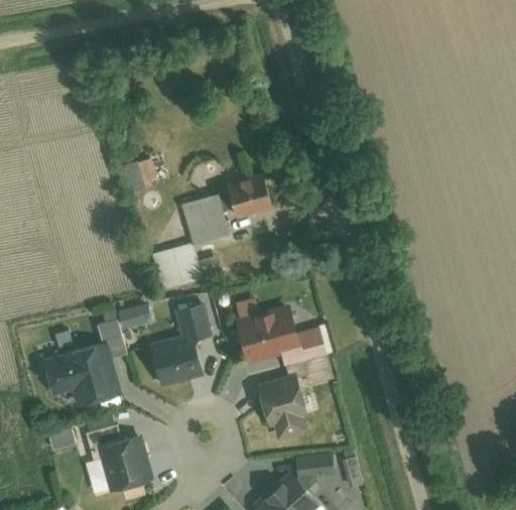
[(128,174),(133,193),(161,184),(156,166),(128,174)]
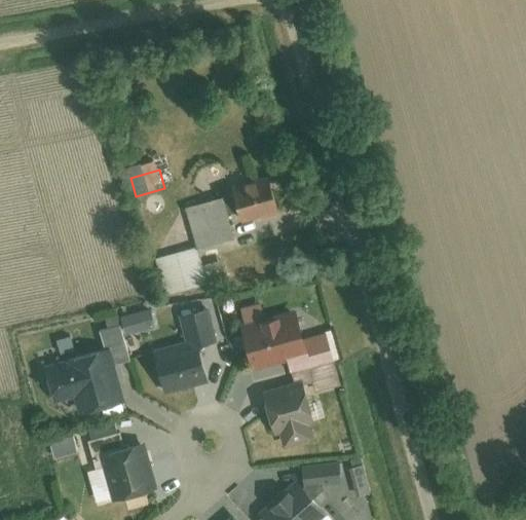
[(273,212),(264,180),(213,194),(216,207),(183,216),(192,248),(234,235),(231,224),(273,212)]
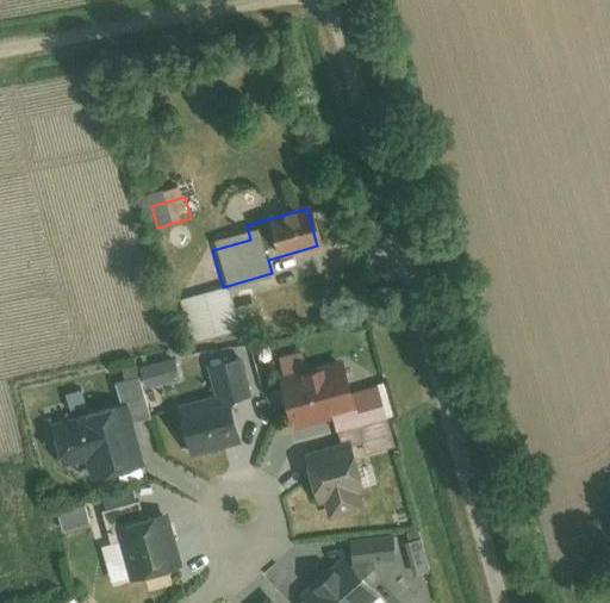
[(240,285),(190,296),(199,346),(250,335),(240,285)]
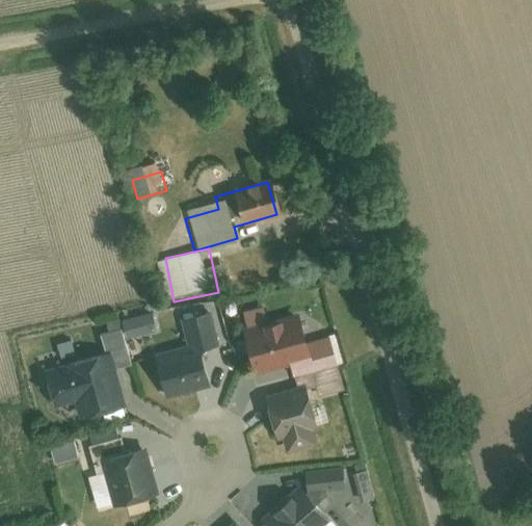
[(298,313),(245,327),(257,369),(288,361),(294,384),(318,377),(322,395),(344,389),(329,336),(307,342),(298,313)]
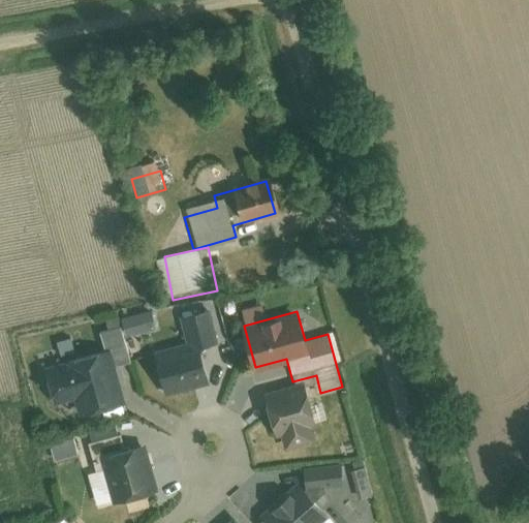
[(76,399),(82,417),(124,405),(114,370),(129,366),(119,330),(98,336),(102,350),(72,360),(74,366),(50,373),(59,404),(76,399)]
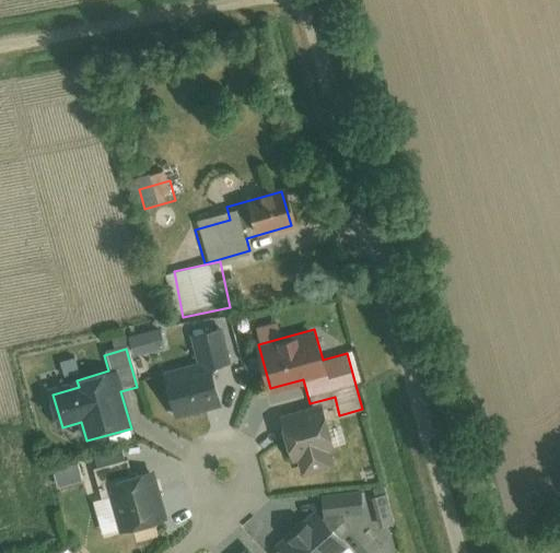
[(166,378),(176,424),(224,414),(221,398),(231,396),(224,359),(205,363),(207,371),(166,378)]
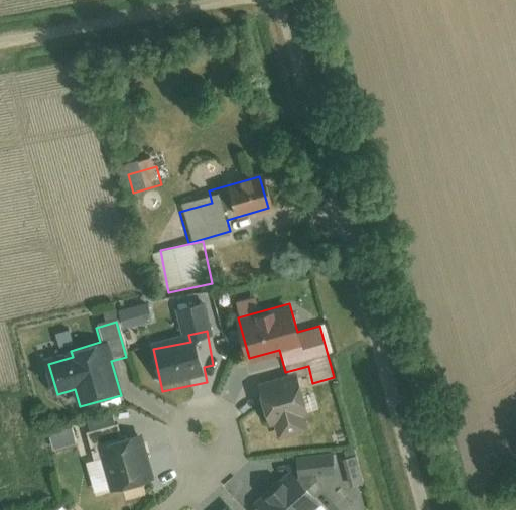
[(297,377),(260,388),(270,422),(277,420),(282,437),(307,430),(302,414),(308,413),(297,377)]
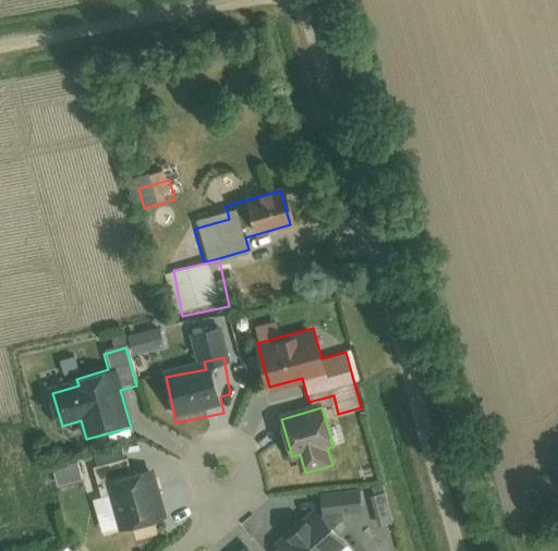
[(95,490),(104,488),(118,535),(167,519),(150,464),(131,469),(128,461),(89,473),(95,490)]
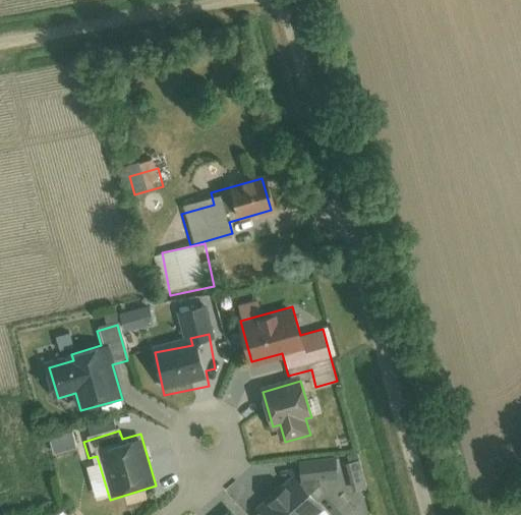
[(300,466),(302,482),(341,477),(339,461),(300,466)]
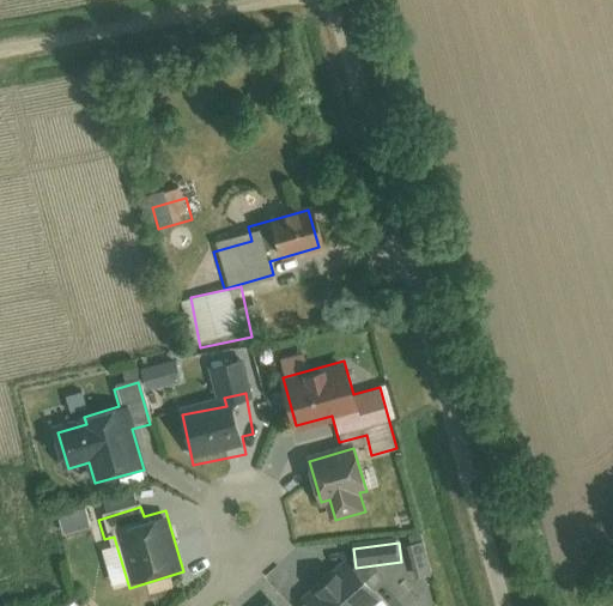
[(370,605),(377,599),(349,569),(311,605),(370,605)]
